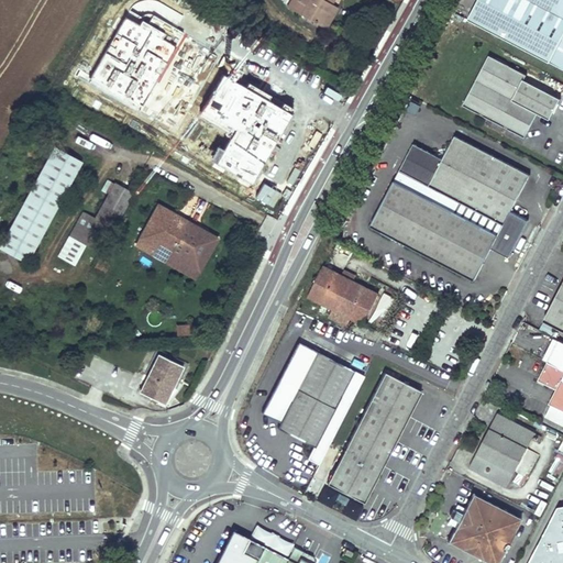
[(300,0),(306,3),(301,12),(326,28),(334,12),(330,9),(333,2),(328,0),(300,0)]
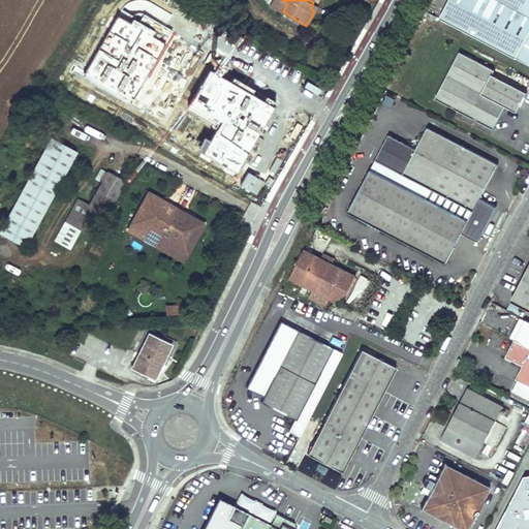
[(528,0),(448,0),(440,18),(528,63),(528,0)]
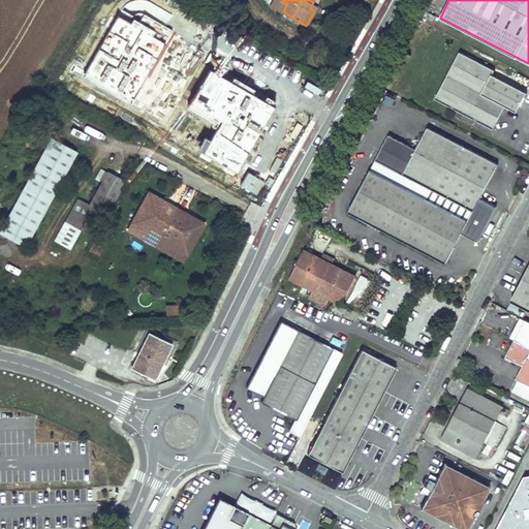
[(126,19),(118,13),(85,71),(132,99),(165,40),(126,19)]
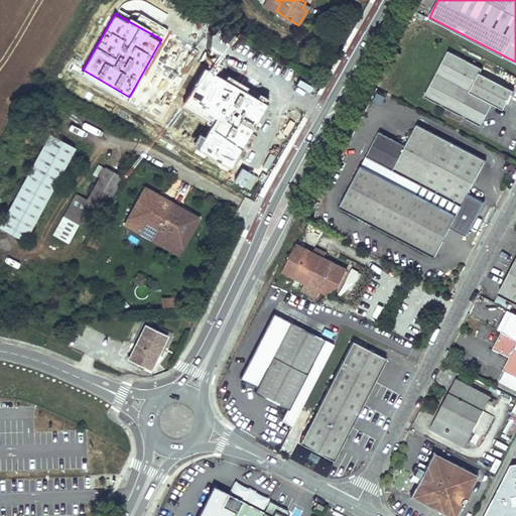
[(483,68),(448,49),(424,96),(482,125),(494,103),(505,108),(514,90),(481,73),(483,68)]
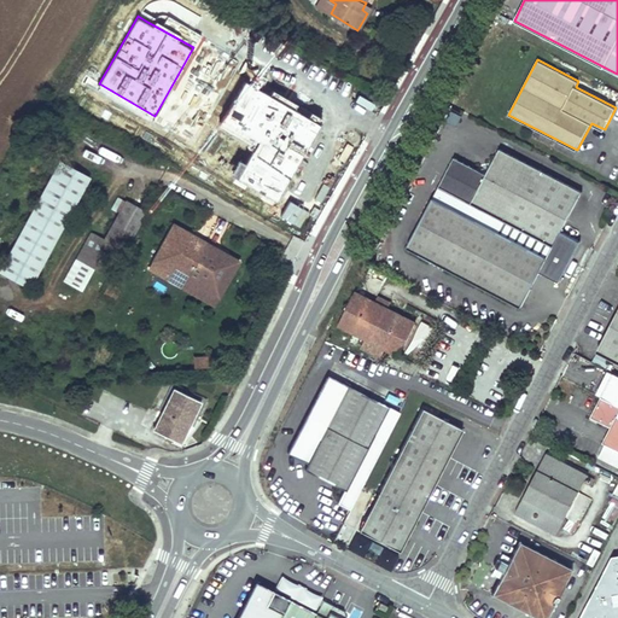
[(320,122),(243,80),(222,118),(258,138),(235,179),(277,200),(320,122)]
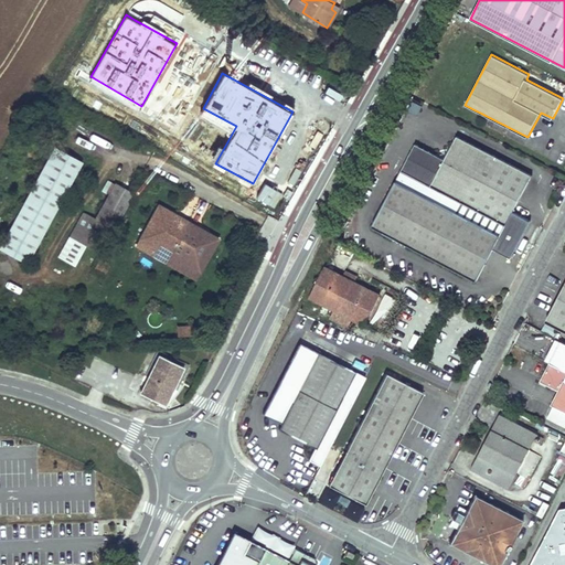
[(408,112),(416,115),(422,104),(413,100),(408,112)]
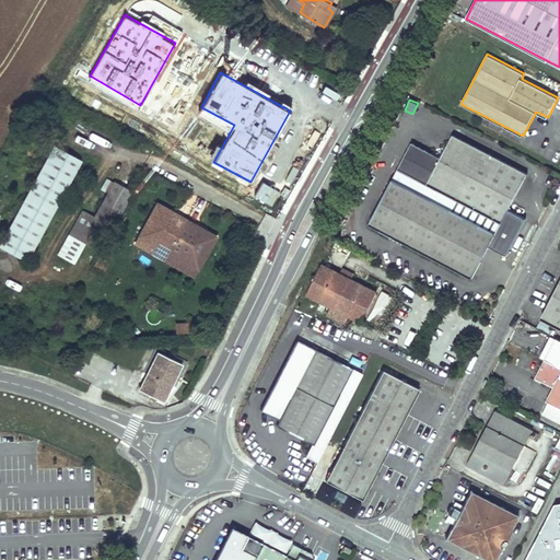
[(527,173),(452,133),(440,158),(411,142),(393,178),(369,224),(473,278),(490,245),(506,254),(514,241),(526,218),(509,209),(527,173)]
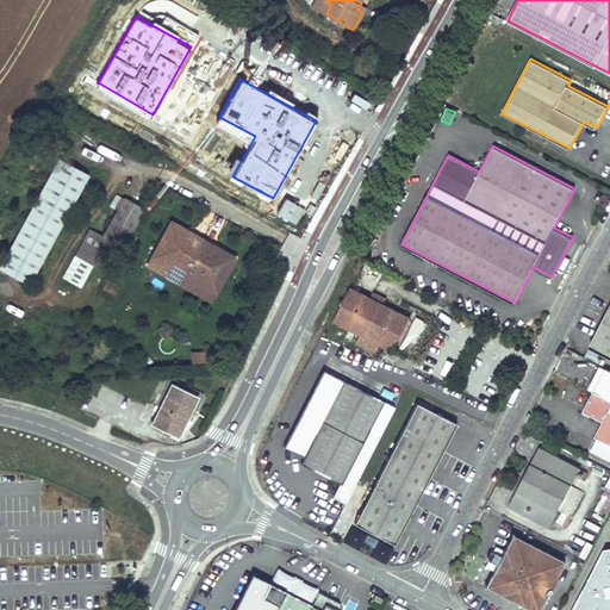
[(87,176),(57,161),(0,266),(29,282),(87,176)]
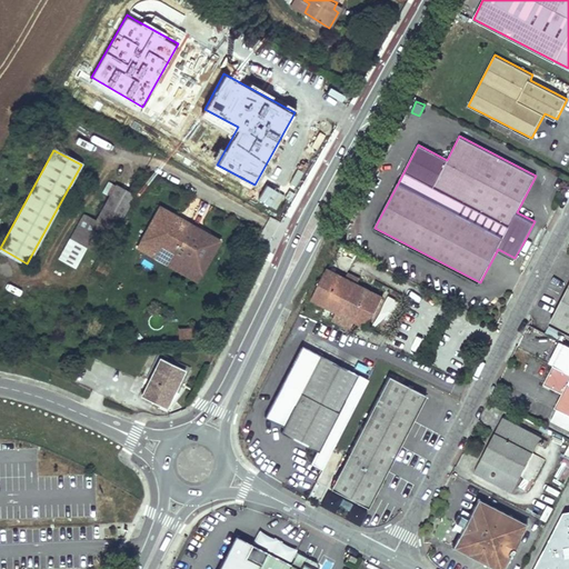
[(131,193),(113,183),(92,221),(81,213),(69,235),(99,252),(131,193)]
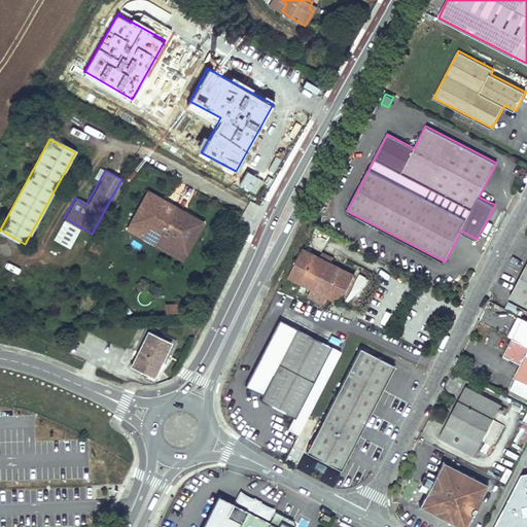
[(176,204),(149,189),(133,218),(146,226),(142,234),(154,241),(176,204)]
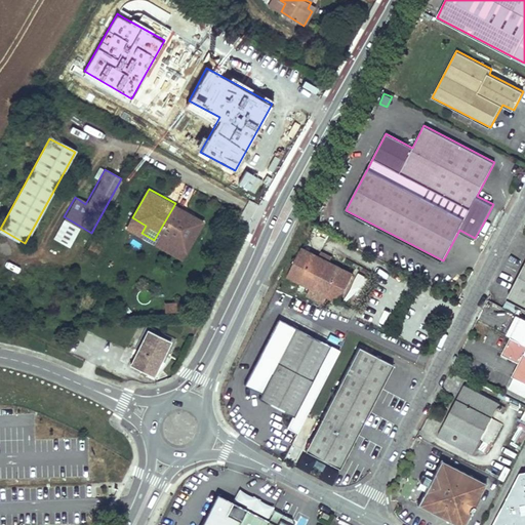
[(188,210),(175,203),(154,240),(167,247),(172,238),(186,246),(202,217),(188,210)]
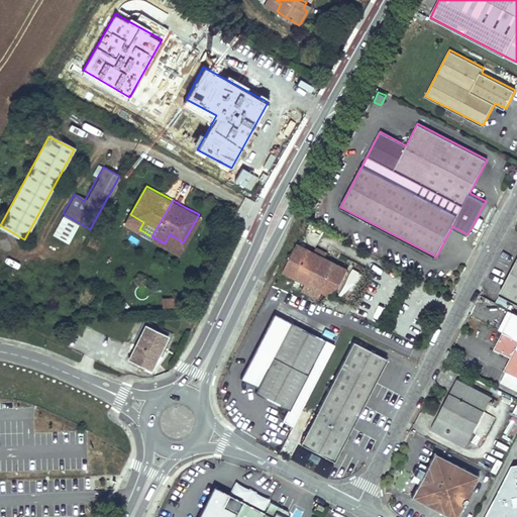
[(143,222),(130,214),(125,222),(139,229),(143,222)]
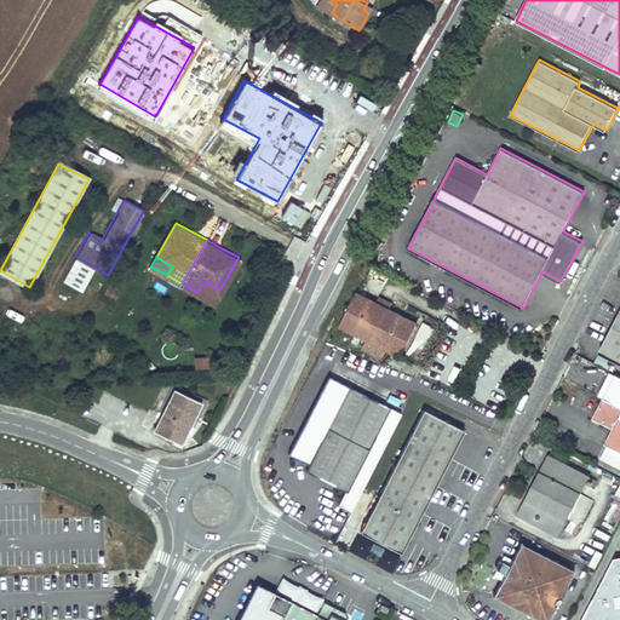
[(219,291),(204,281),(197,292),(213,300),(219,291)]
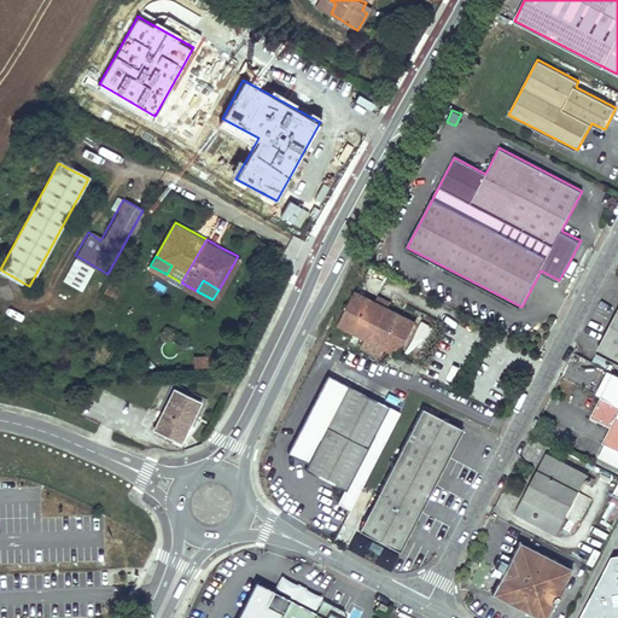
[(544,284),(540,290),(561,304),(566,298),(544,284)]
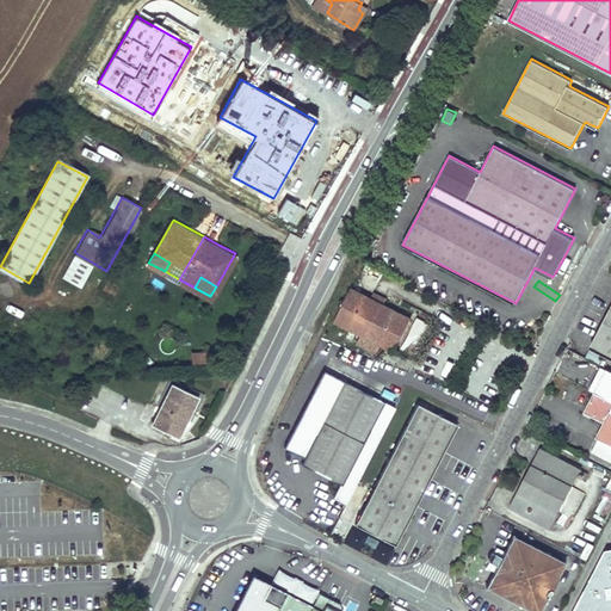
[(371,300),(351,289),(334,321),(362,334),(357,343),(375,352),(380,344),(396,312),(383,306),(371,300)]
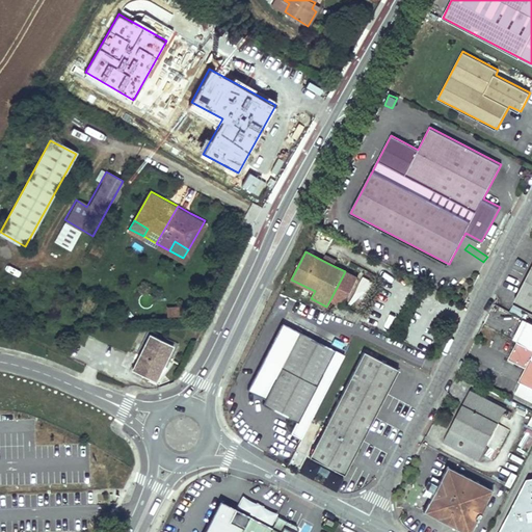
[(531,268),(531,253),(508,299),(514,302),(531,268)]
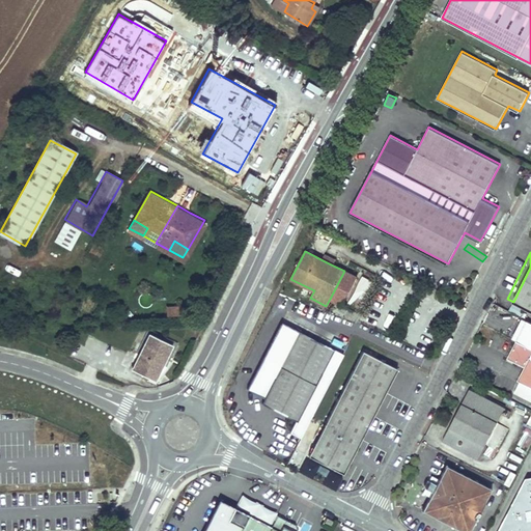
[(336,259),(326,254),(323,260),(333,266),(336,259)]
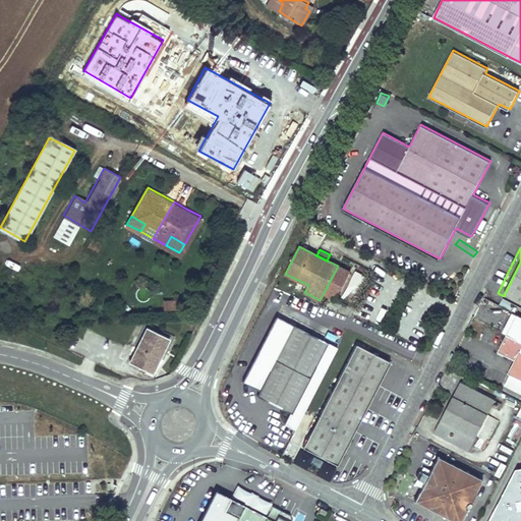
[(520,263),(504,296),(520,304),(520,263)]
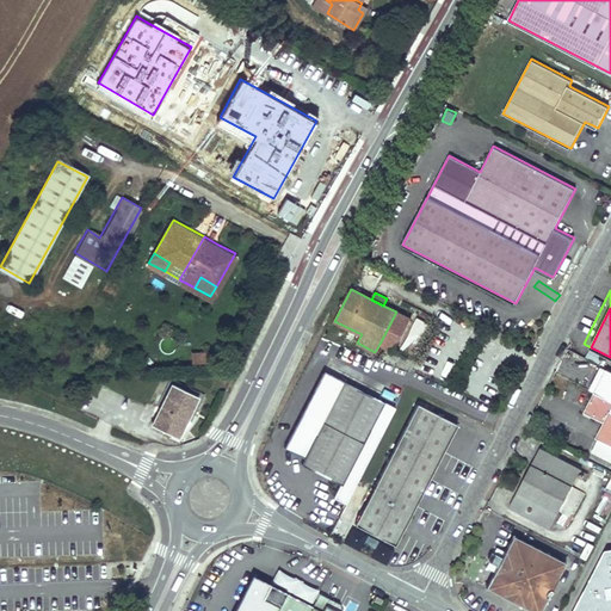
[(411,319),(396,312),(380,344),(394,351),(411,319)]
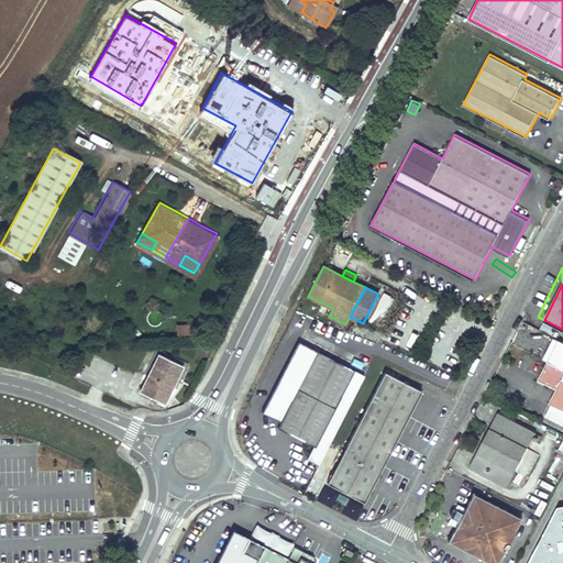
[(177,323),(178,333),(187,333),(186,322),(177,323)]
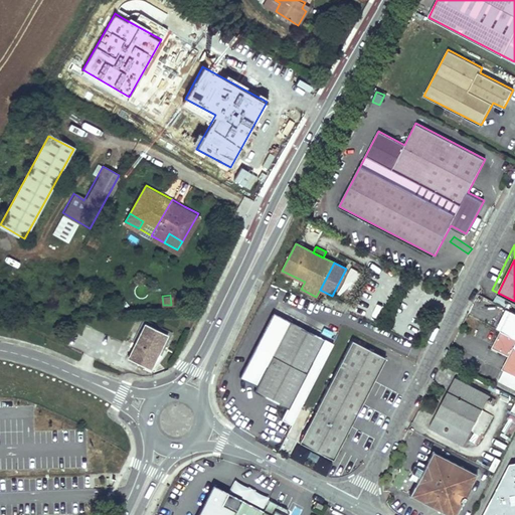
[(334,342),(274,312),(240,376),(258,385),(254,390),(288,407),(282,418),(292,423),(334,342)]
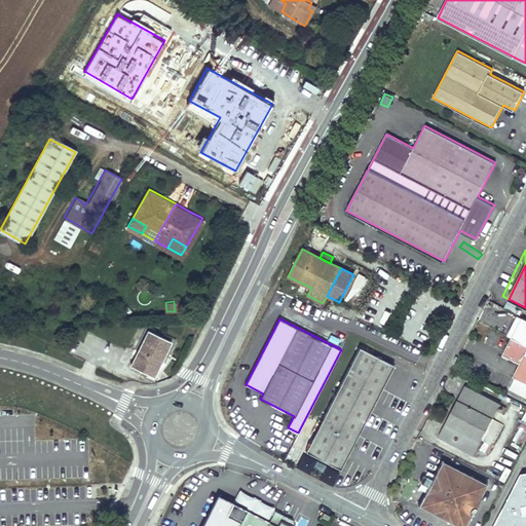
[(168,342),(148,332),(129,367),(153,378),(165,365),(160,362),(168,342)]
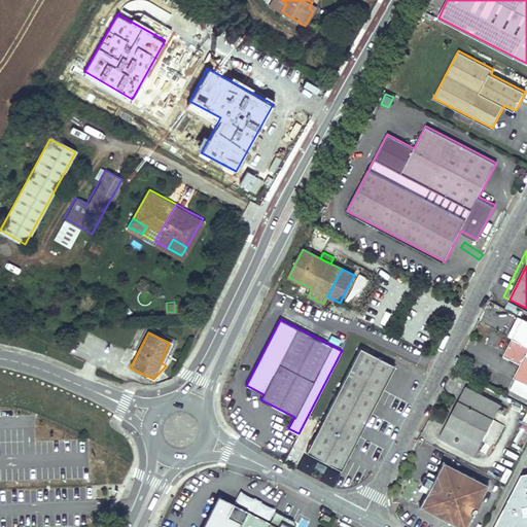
[(526,345),(513,339),(506,351),(513,354),(511,359),(521,365),(515,378),(526,383),(526,355),(526,354),(526,345)]
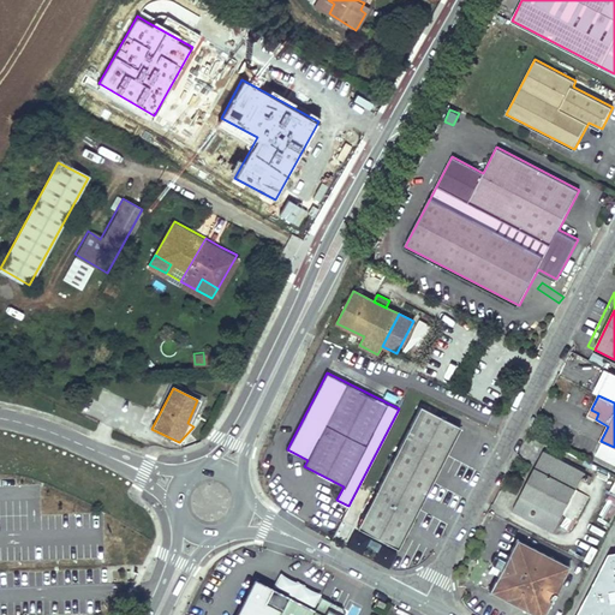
[(421,407),(358,527),(398,549),(460,428),(421,407)]
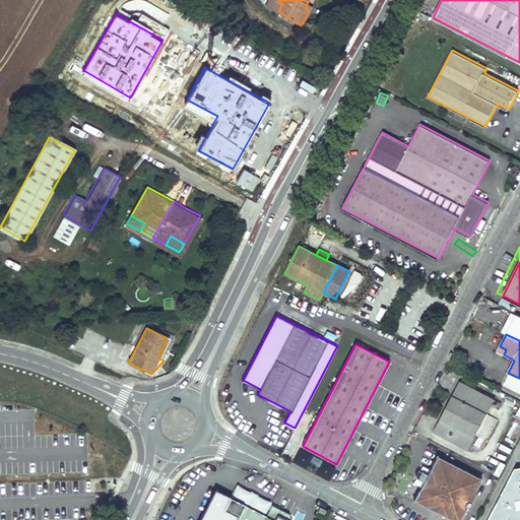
[(442,416),(434,432),(450,440),(457,427),(476,436),(495,400),(460,382),(455,390),(457,391),(443,417),(442,416)]
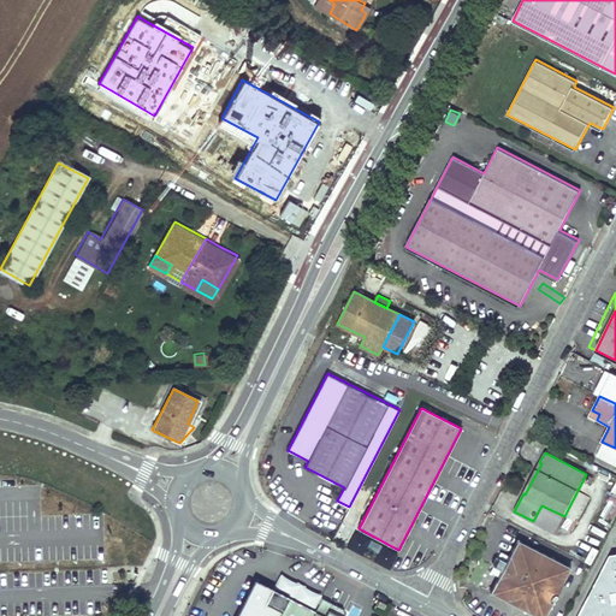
[(564,516),(542,505),(533,521),(556,532),(564,516)]
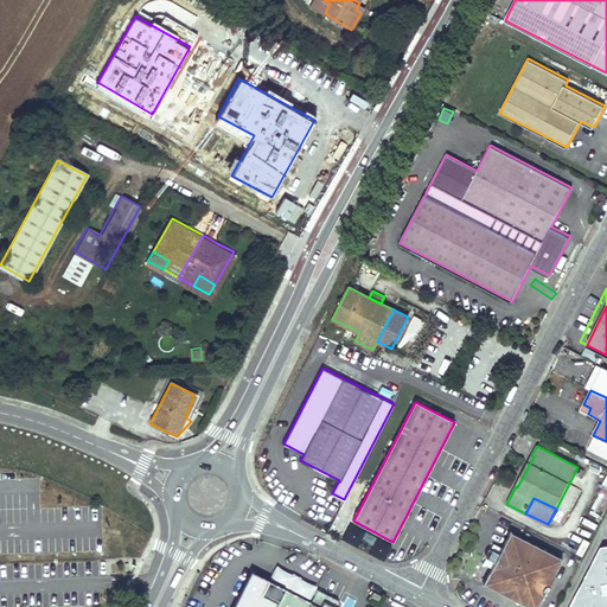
[(491,570),(483,585),(524,606),(537,606),(562,560),(510,532),(502,549),(499,554),(491,550),(485,551),(483,556),(486,560),(494,563),(491,570)]
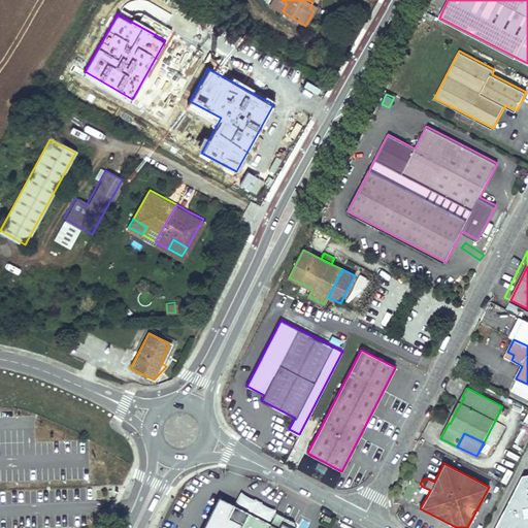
[(436,477),(430,473),(427,479),(434,482),(436,477)]
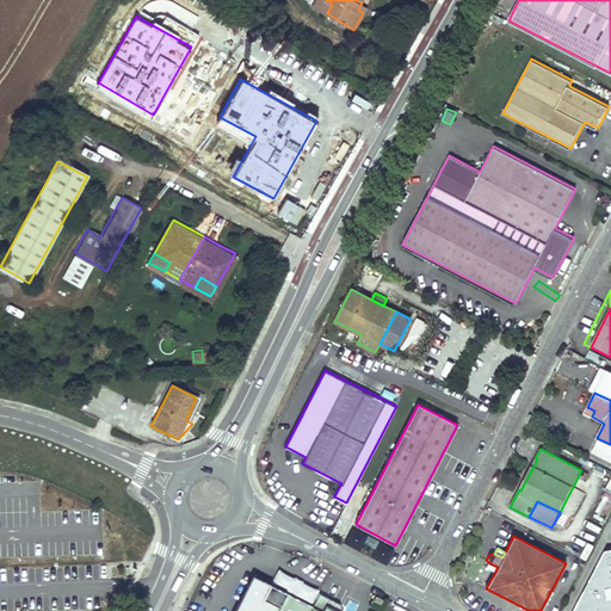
[(610,610),(610,548),(606,549),(575,610),(610,610)]
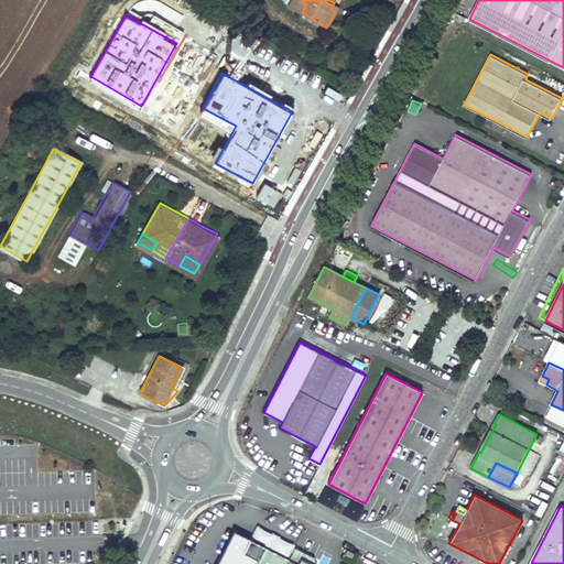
[(438,528),(441,518),(430,517),(429,527),(438,528)]
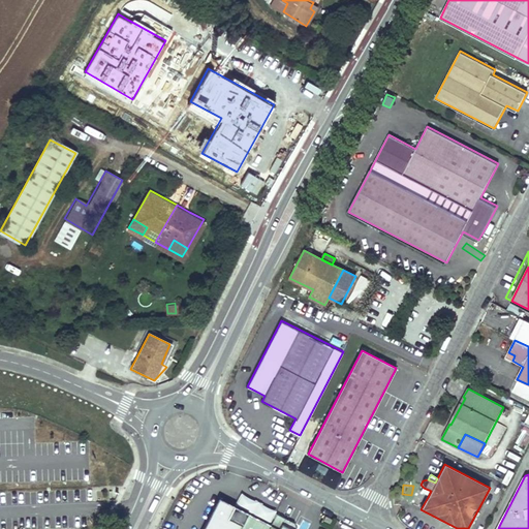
[(424,488),(421,493),(428,497),(431,491),(424,488)]
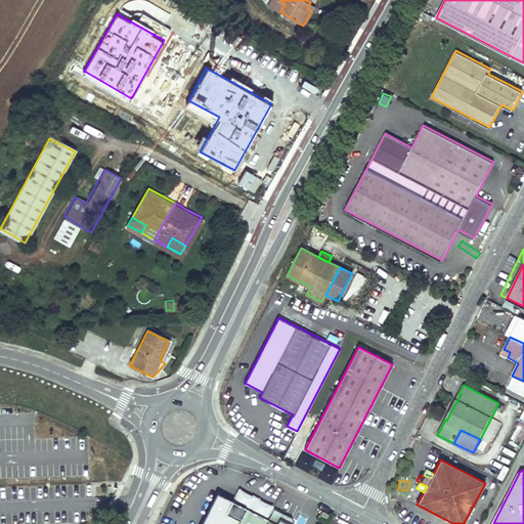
[(218,493),(202,523),(293,523),(291,519),(274,510),(269,520),(218,493)]
